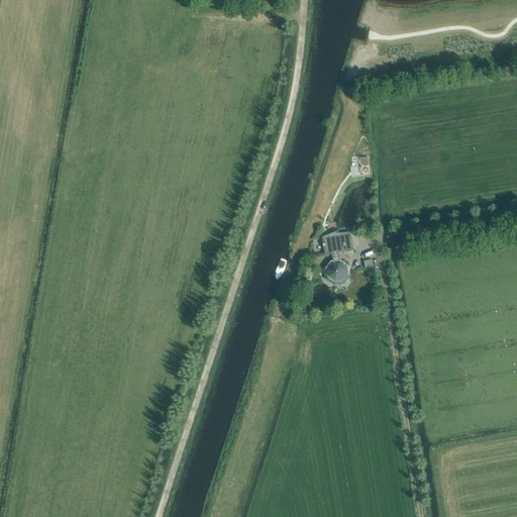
[(388,0),(375,15),(383,21),(396,6),(389,0),(388,0)]
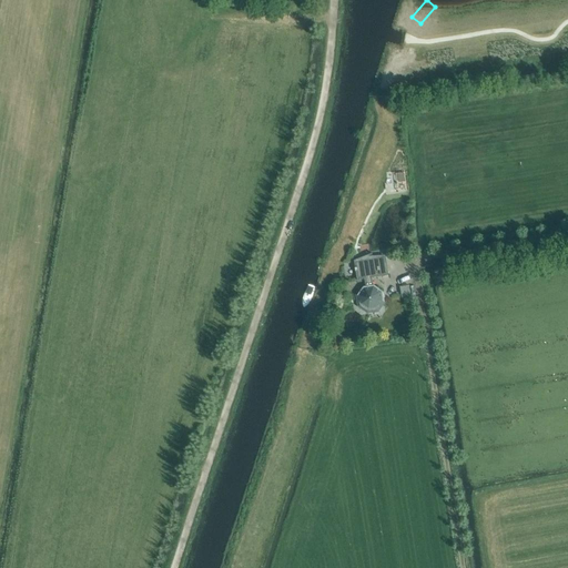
[(468,0),(466,19),(477,20),(479,0),(468,0)]
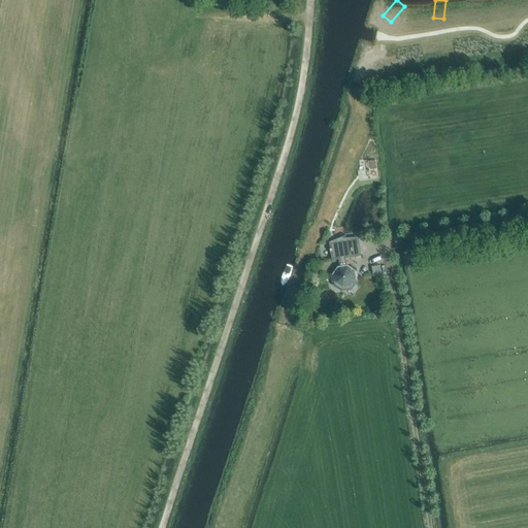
[(415,73),(414,63),(393,65),(394,74),(415,73)]
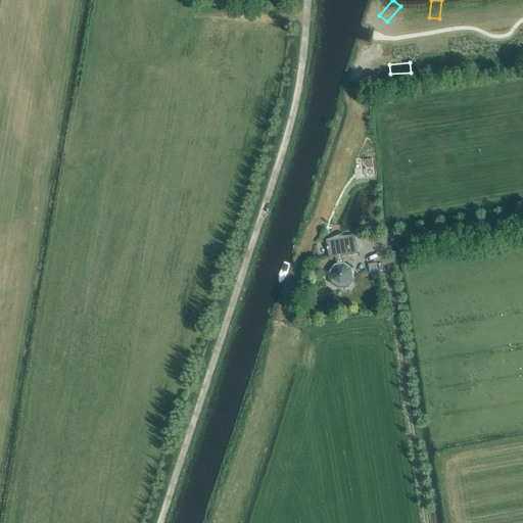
[(335,257),(336,265),(343,263),(342,255),(357,253),(357,251),(355,251),(353,236),(326,241),(327,247),(326,247),(326,250),(328,250),(329,255),(328,256),(328,258),(335,257)]
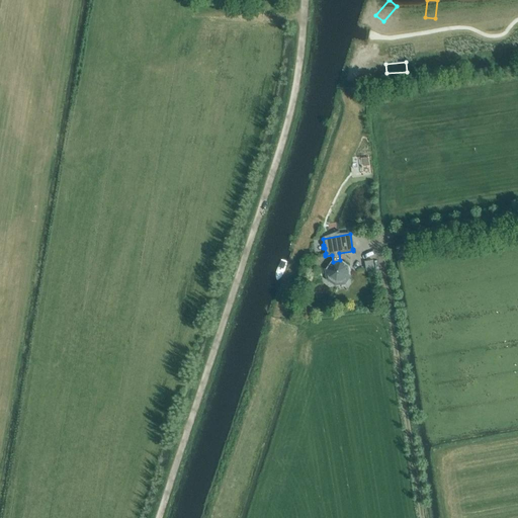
[(333,262),(332,262),(331,262),(326,269),(326,270),(327,270),(328,278),(335,283),(344,282),(348,275),(349,275),(350,275),(349,266),(341,260),(340,260),(333,262)]
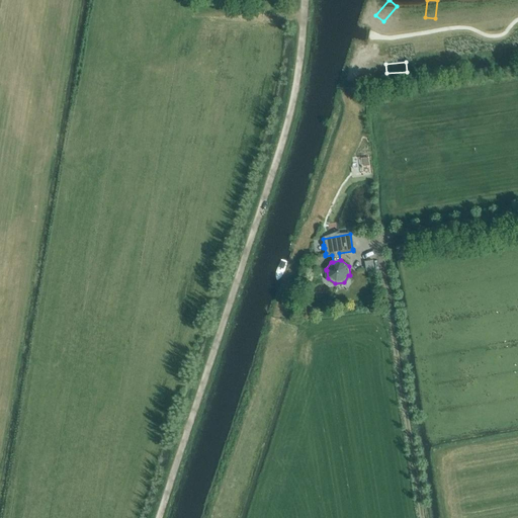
[(365,263),(366,273),(374,271),(372,262),(365,263)]
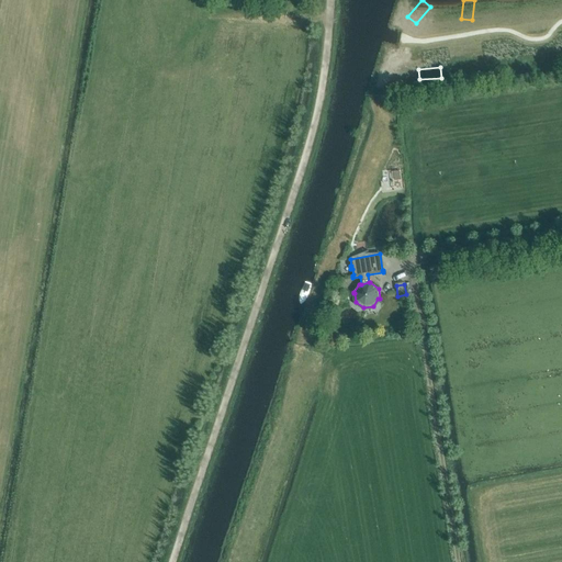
All buildings are outlined.
